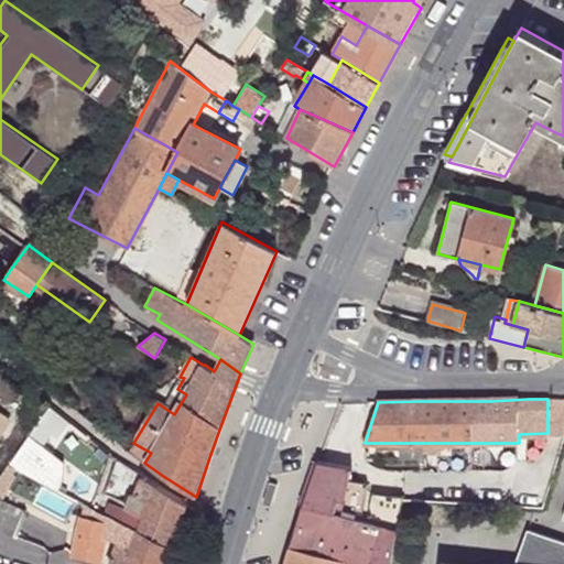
[(563,399),(548,399),(548,433),(563,433),(563,430),(563,399)]
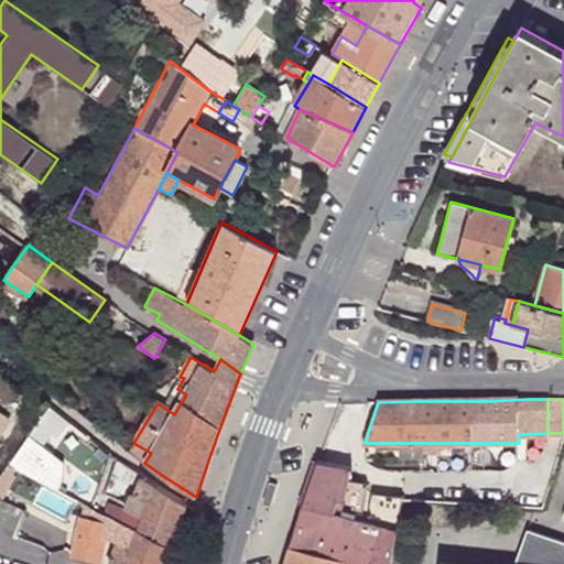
[(58,410),(49,403),(43,411),(35,422),(45,429),(58,410)]
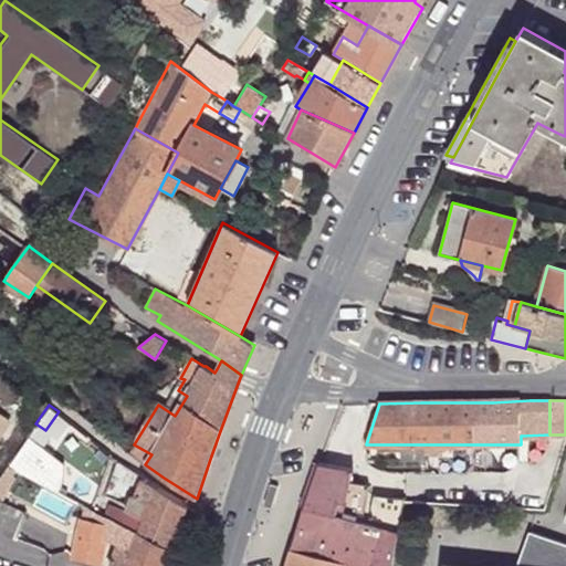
[(0,432),(9,419),(0,412),(0,432)]
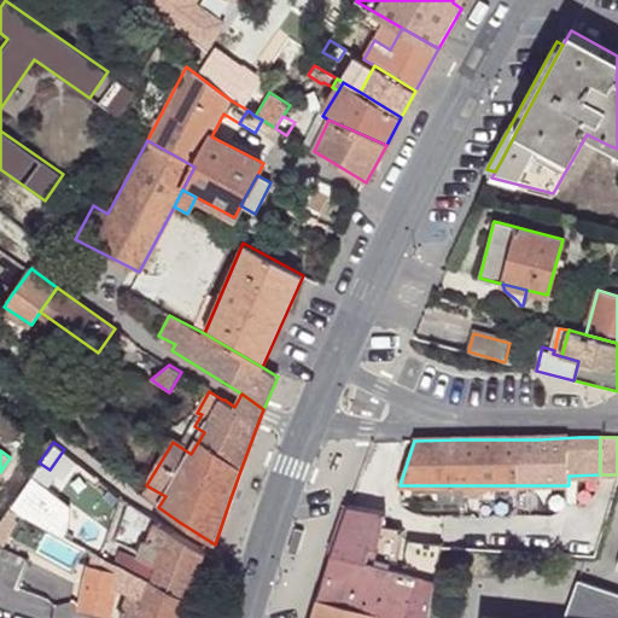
[(81,464),(69,454),(59,467),(71,477),(81,464)]
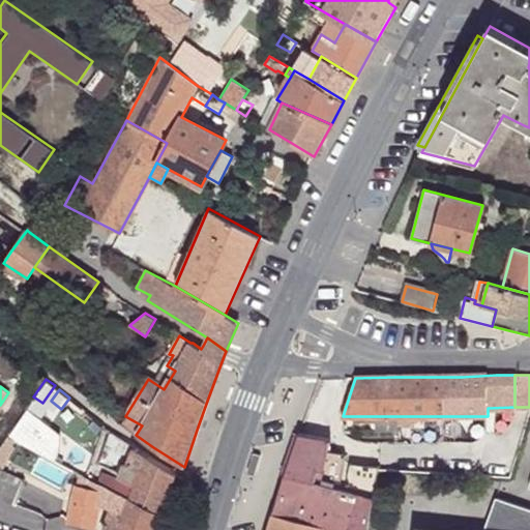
[(42,403),(33,396),(16,421),(26,429),(42,403)]
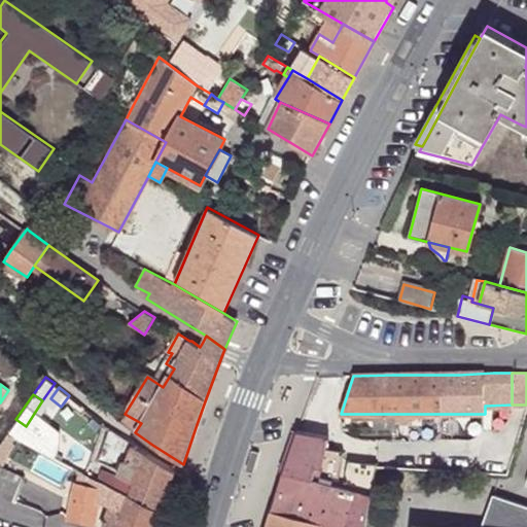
[(526,401),(526,405),(520,429),(506,476),(526,481),(526,401)]
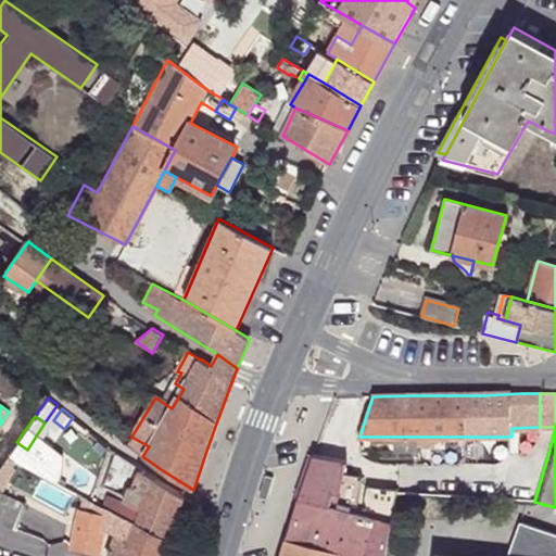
[(16,442),(7,457),(16,462),(17,463),(27,450),(16,442)]
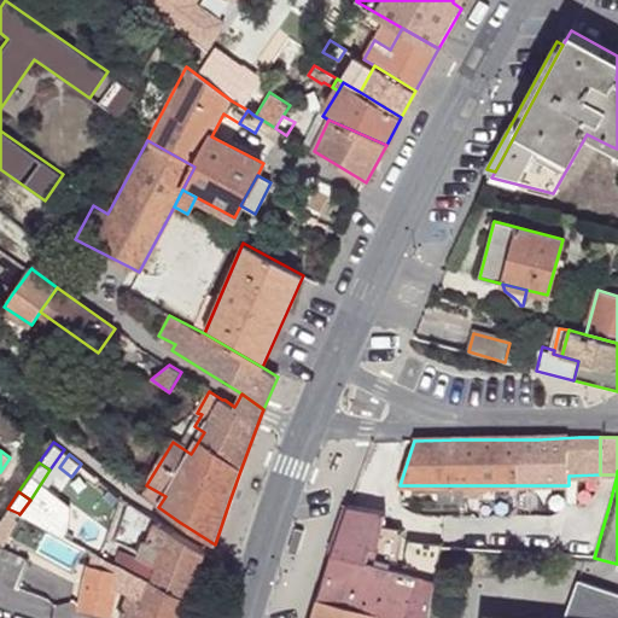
[(395,617),(427,617),(432,596),(439,547),(441,543),(409,541),(403,570),(395,569),(403,529),(382,525),(384,511),(350,505),(344,524),(326,577),(320,598),(378,613),(395,617)]
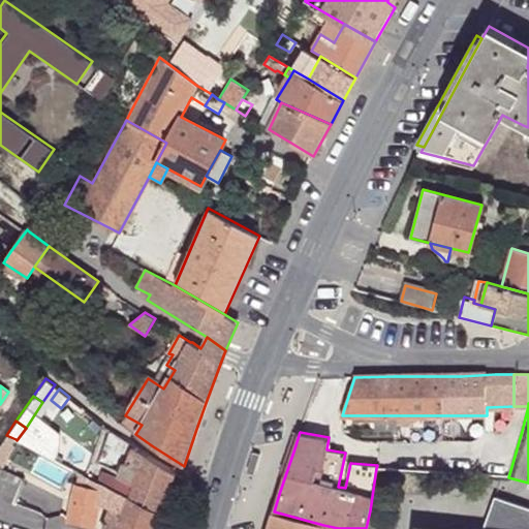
[(0,445),(0,458),(6,462),(14,447),(11,445),(16,439),(6,435),(0,445)]
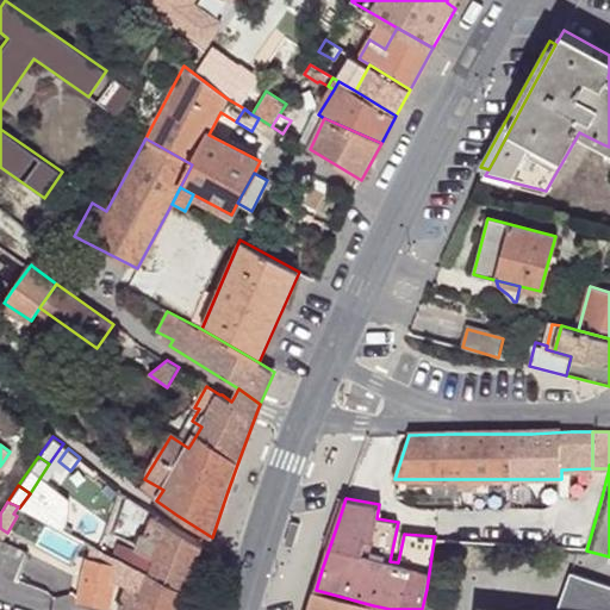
[(185,589),(203,542),(156,515),(148,533),(143,531),(136,549),(118,541),(112,554),(118,556),(147,571),(185,589)]
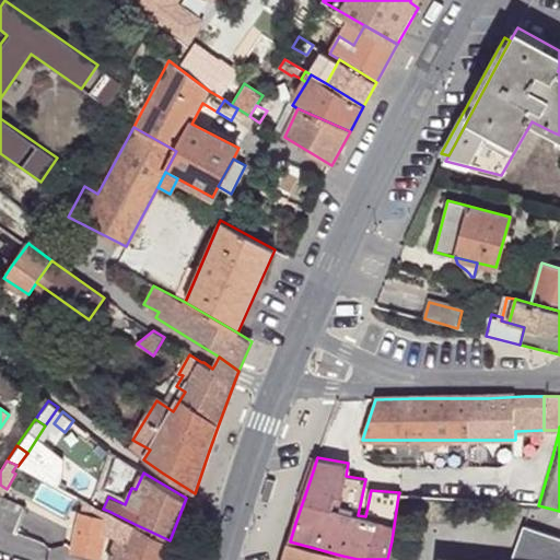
[(0,526),(15,533),(25,508),(1,498),(0,497),(0,526)]
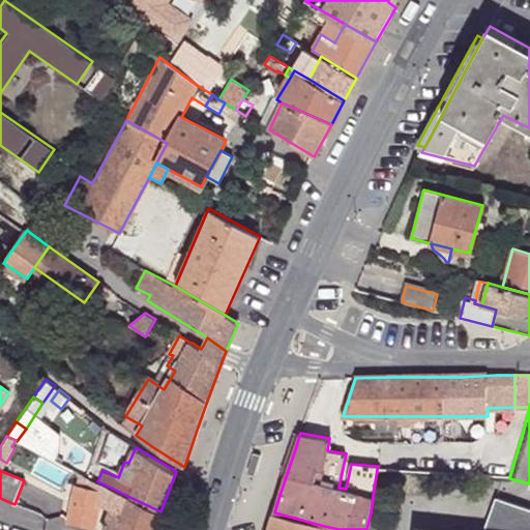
[(69,522),(93,527),(97,505),(102,483),(97,481),(86,475),(79,472),(69,522)]
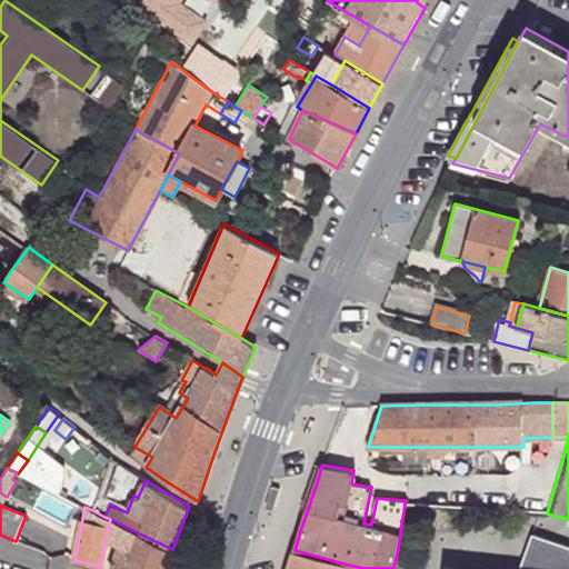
[(165,568),(172,549),(137,532),(110,519),(105,542),(120,547),(110,568),(165,568)]
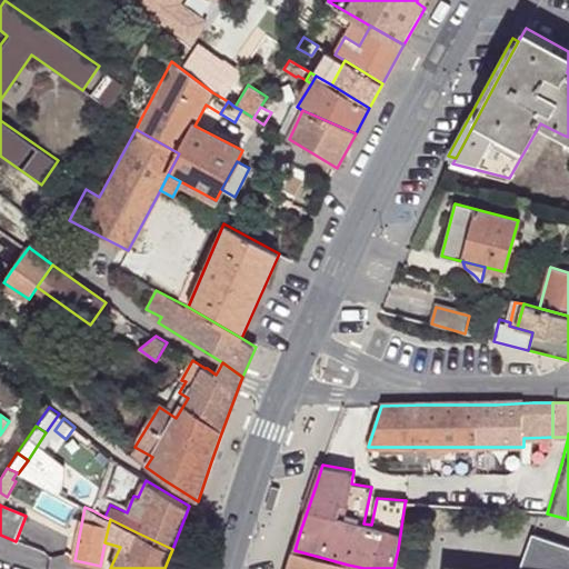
[(0,568),(45,568),(50,556),(16,541),(0,535),(0,568)]
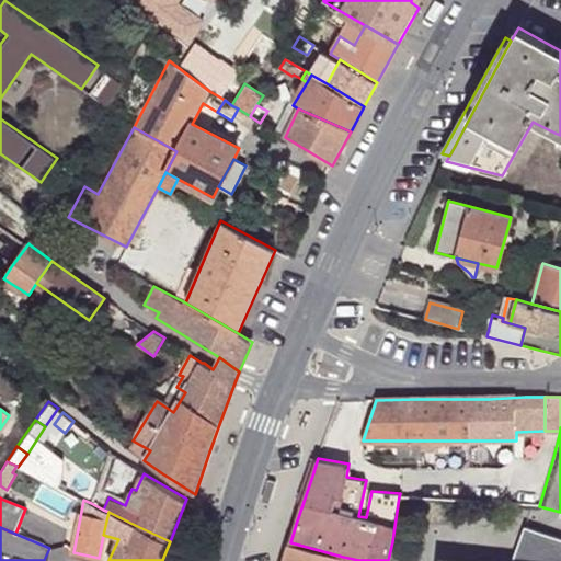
[(560,560),(560,541),(525,529),(513,560),(560,560)]
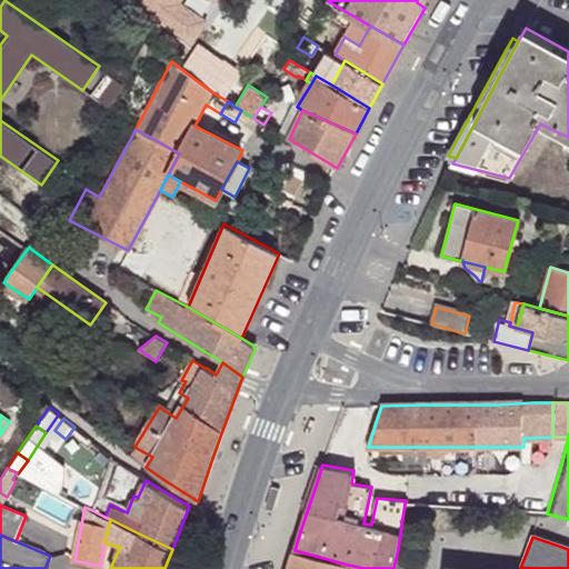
[(347,568),(348,565),(295,550),(288,568),(347,568)]
